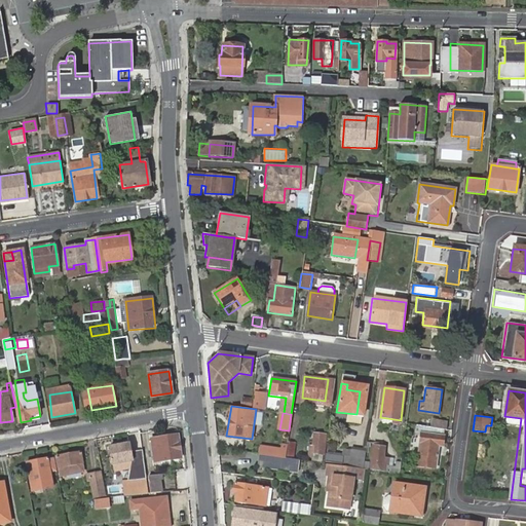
[(431,426),(448,428),(449,419),(433,417),(431,426)]
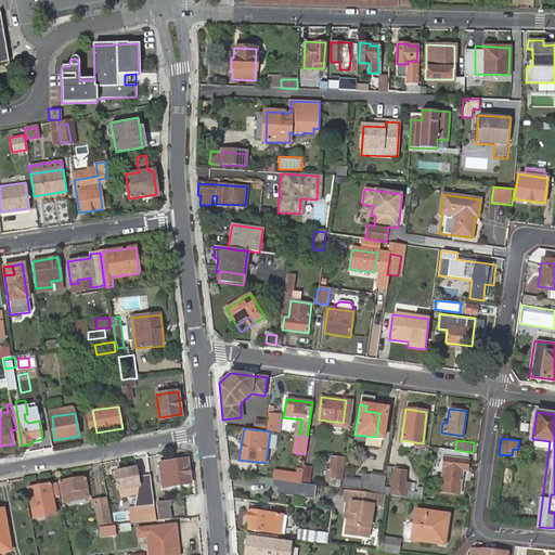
[(331,443),(327,468),(324,468),(323,480),(338,482),(343,444),(331,443)]
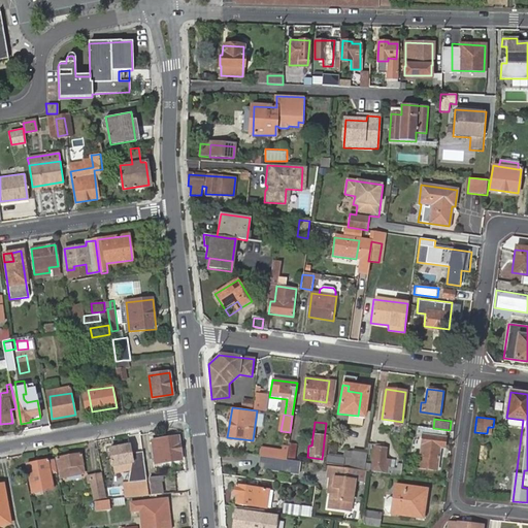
[(423,435),(419,466),(436,468),(440,447),(444,448),(446,437),(443,437),(444,431),(426,428),(425,435),(423,435)]
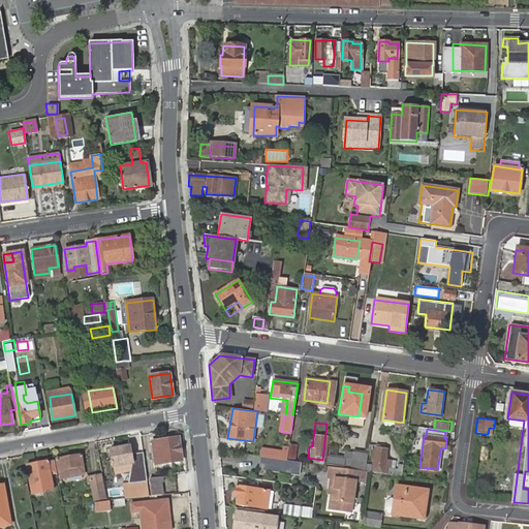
[(151,442),(155,465),(182,461),(180,438),(151,442)]
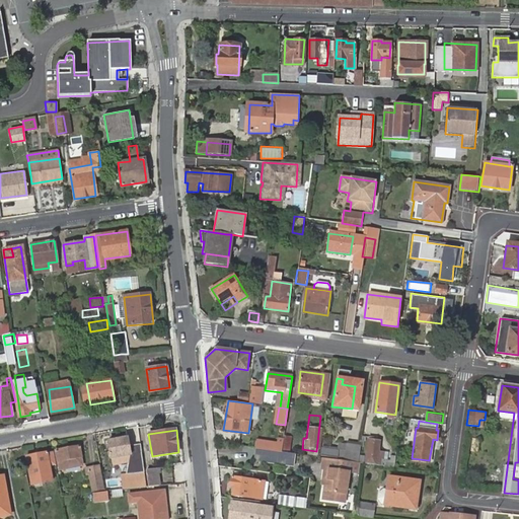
[(286,435),(284,450),(291,451),(293,436),(286,435)]
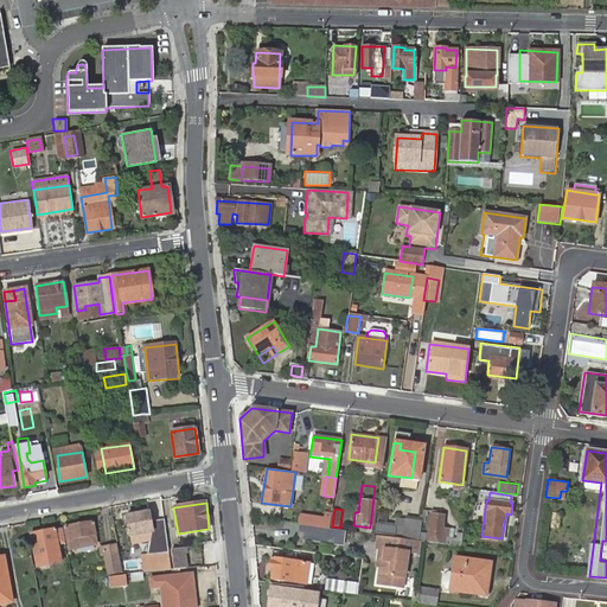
[(460,545),(461,536),(455,535),(454,537),(447,536),(448,530),(440,529),(442,515),(439,513),(439,510),(430,509),(427,541),(460,545)]
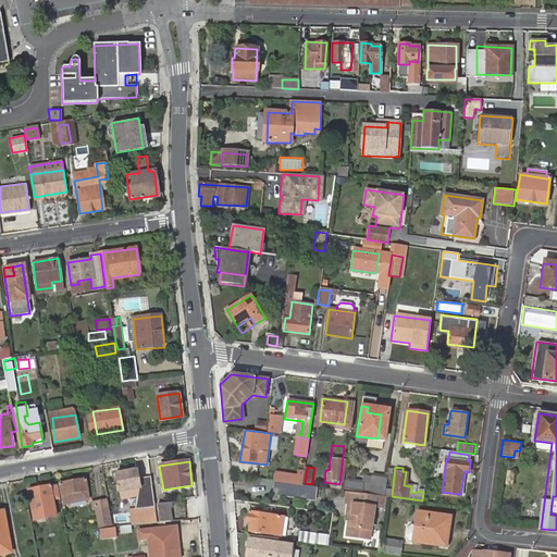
[(119,492),(121,492),(138,489),(139,495),(139,511),(135,512),(137,527),(148,525),(158,524),(151,478),(138,480),(136,470),(122,473),(122,475),(116,477),(119,492)]
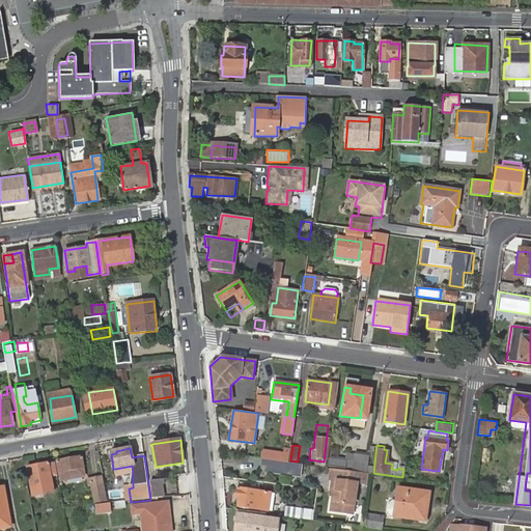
[(268,450),(267,458),(288,462),(290,449),(284,448),(283,452),(268,450)]
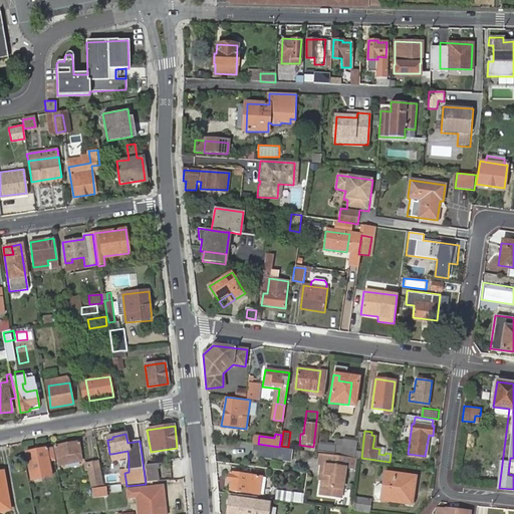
[(333,452),(333,454),(336,455),(353,457),(356,442),(335,440),(334,446),(333,452)]
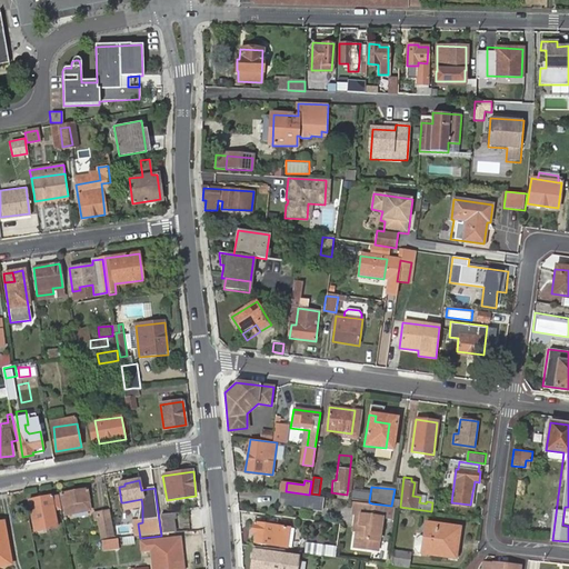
[(62,495),(67,516),(91,511),(87,490),(62,495)]
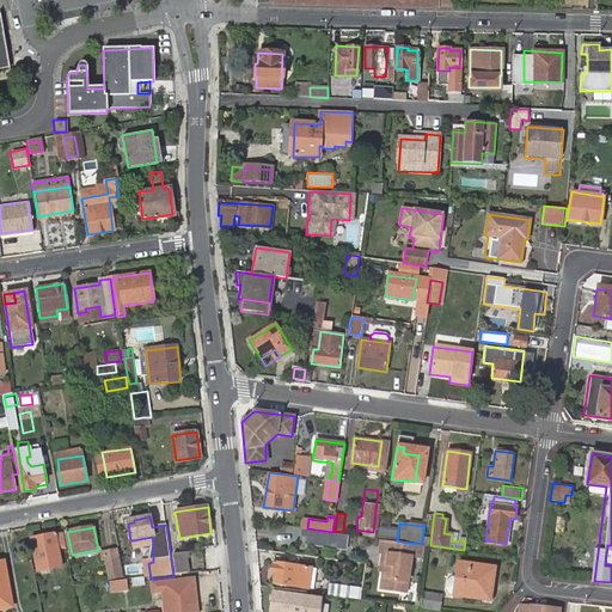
[(307,528),(303,527),(300,543),(346,549),(348,533),(332,532),(307,528)]
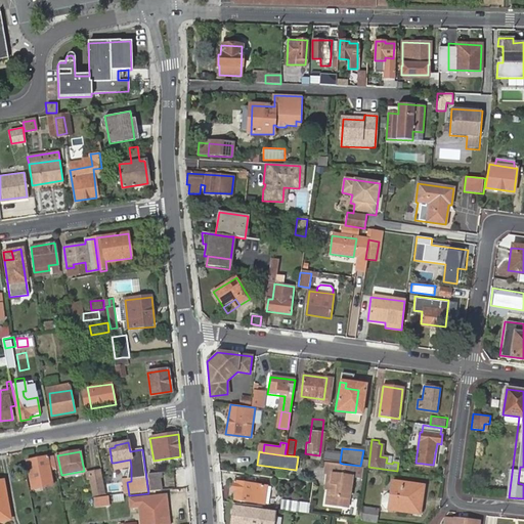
[(324,459),(340,461),(341,454),(325,451),(324,459)]
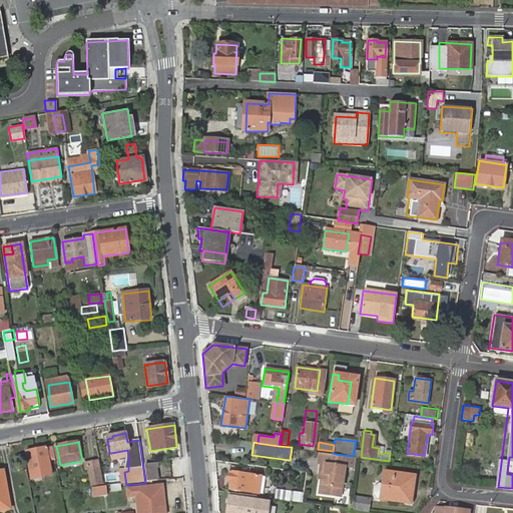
[(56,461),(53,447),(26,452),(29,471),(32,471),(34,479),(52,476),(50,462),(56,461)]
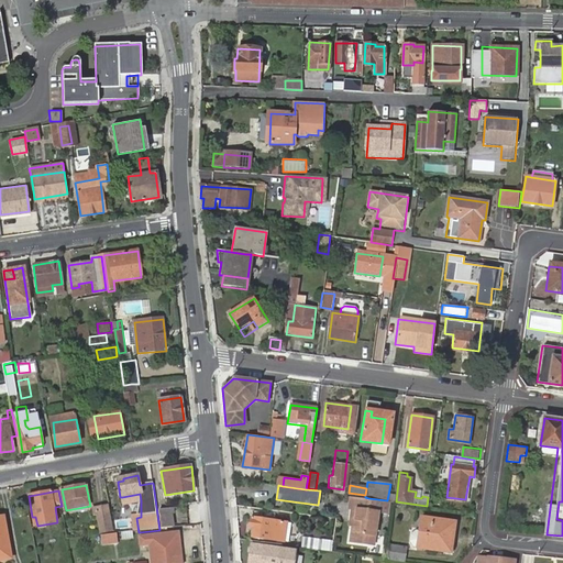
[(140,494),(122,497),(122,504),(141,500),(140,494)]
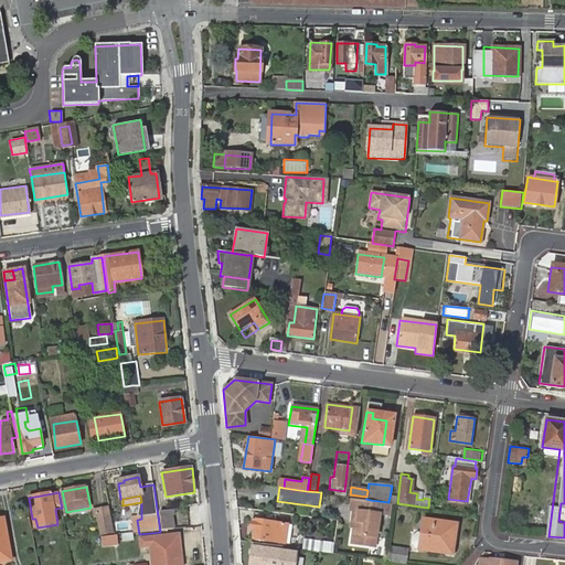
[(388,502),(370,500),(369,510),(390,513),(392,502),(388,502)]
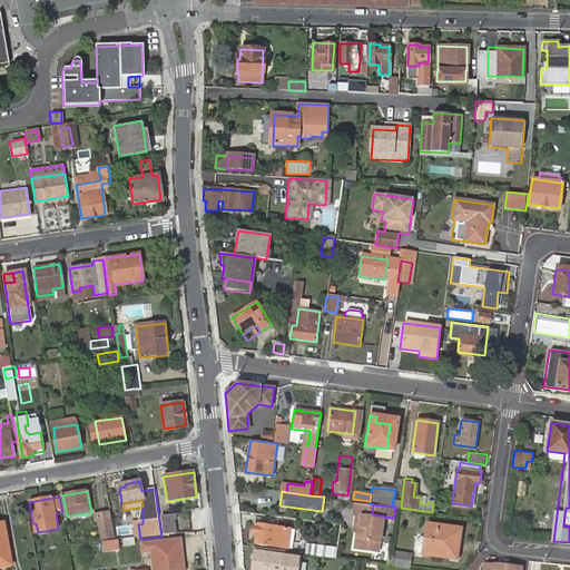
[(98,517),(102,541),(114,539),(109,514),(98,517)]
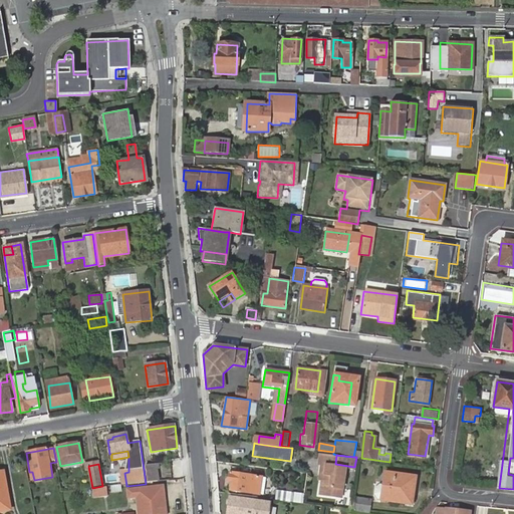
[(145,466),(147,480),(158,479),(156,464),(145,466)]
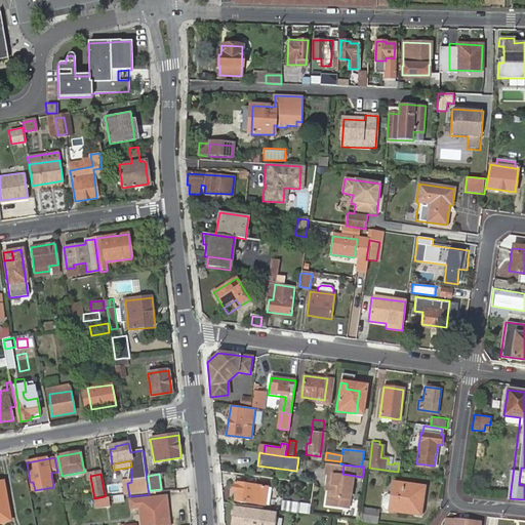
[(331,488),(329,488),(326,505),(344,508),(345,499),(350,499),(353,477),(330,474),(329,484),(331,484),(331,488)]
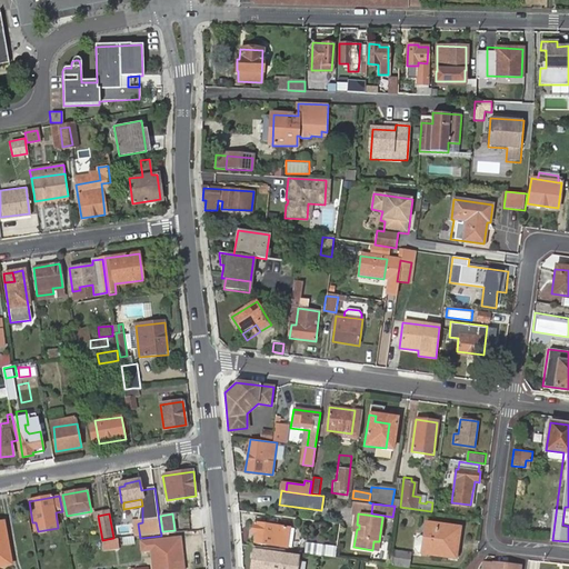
[(250,535),(253,535),(260,536),(259,542),(285,547),(288,528),(252,522),(250,535)]
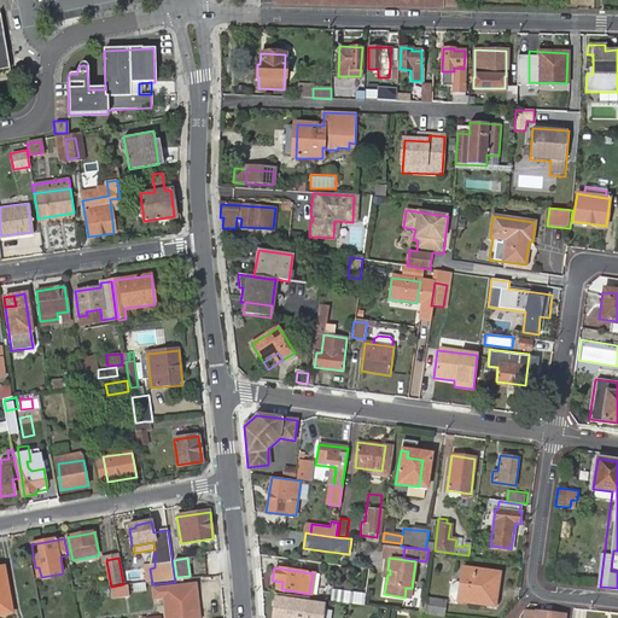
[(464,567),(459,601),(495,606),(500,572),(464,567)]
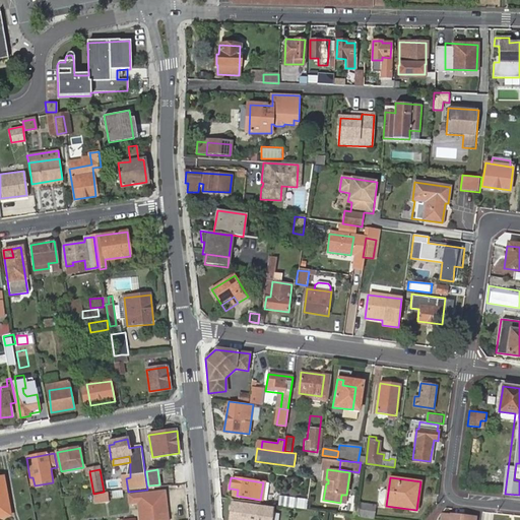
[(147,490),(138,491),(142,519),(164,519),(160,488),(147,490)]
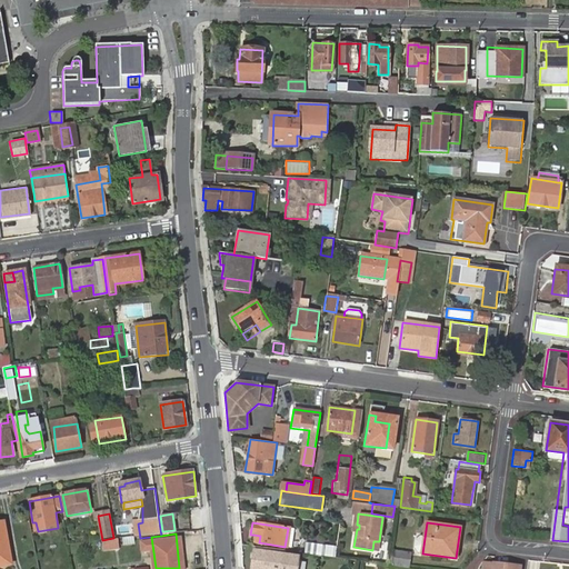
[(119,538),(102,540),(103,551),(121,548),(119,538)]
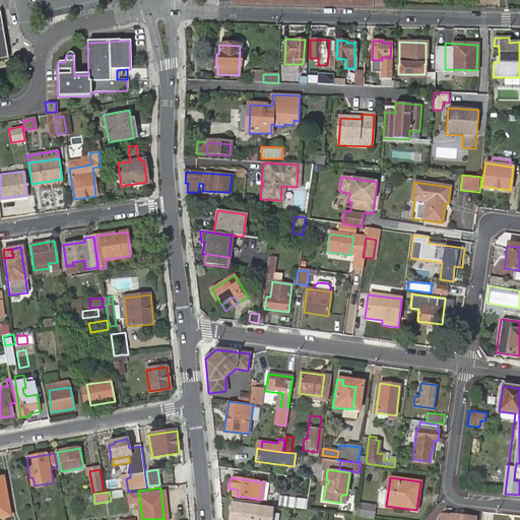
[(277,497),(276,504),(293,506),(293,499),(277,497)]
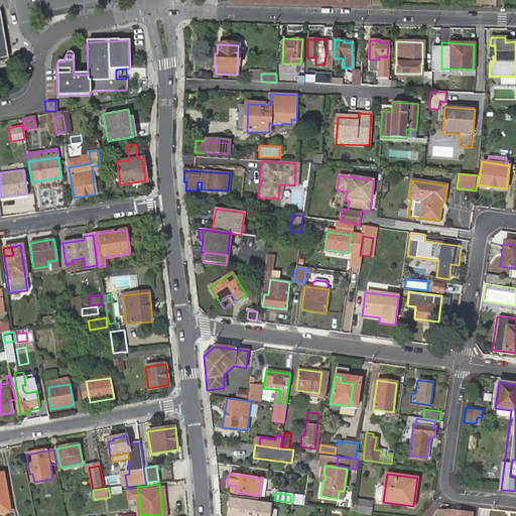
[(239,497),(230,496),(227,515),(268,515),(271,505),(238,501),(239,497)]
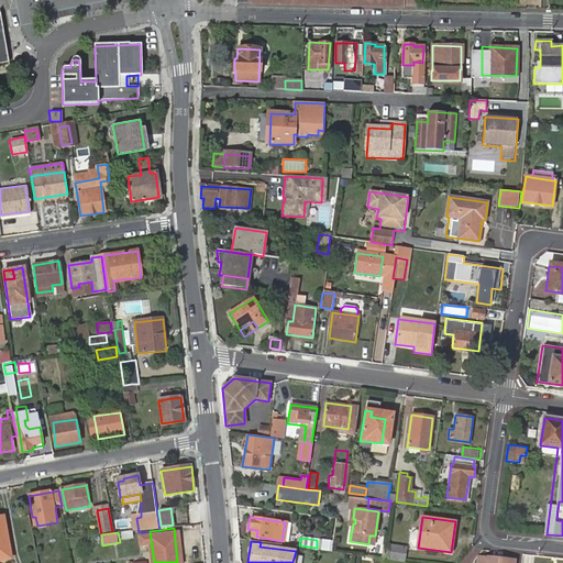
[(388,559),(407,562),(409,547),(392,543),(388,559)]
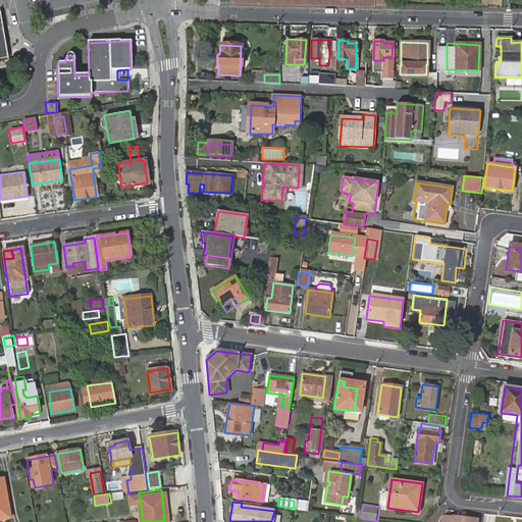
[(0,519),(8,518),(7,506),(0,507),(0,519)]
